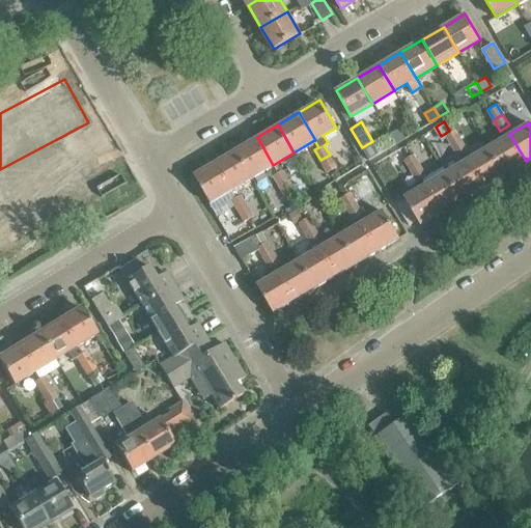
[(395,142),(404,137),(399,128),(390,133),(395,142)]
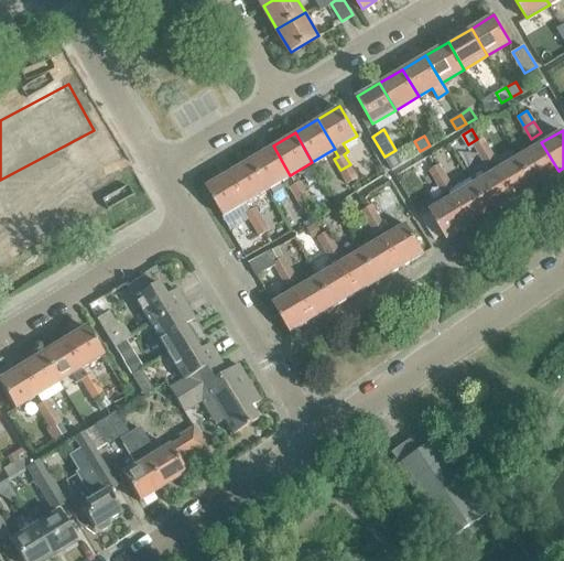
[(480,153),(489,148),(483,137),(474,142),(480,153)]
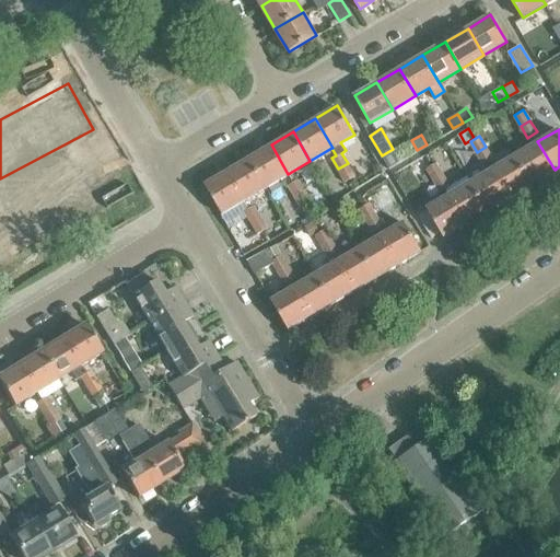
[(408,155),(417,150),(411,140),(401,146),(408,155)]
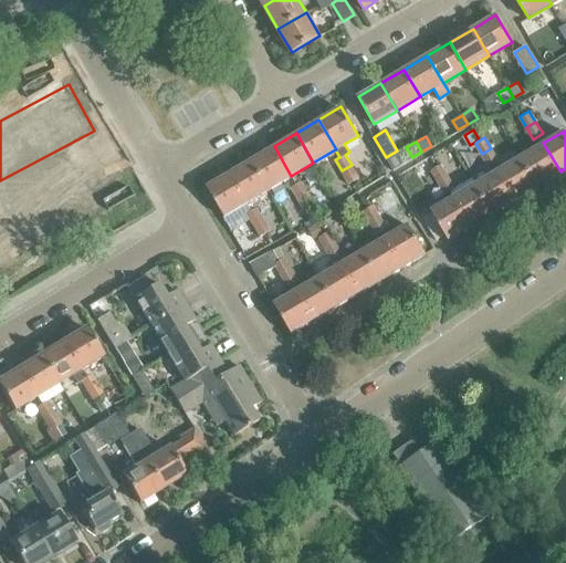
[(561,171),(543,143),(521,156),(537,185),(561,171)]
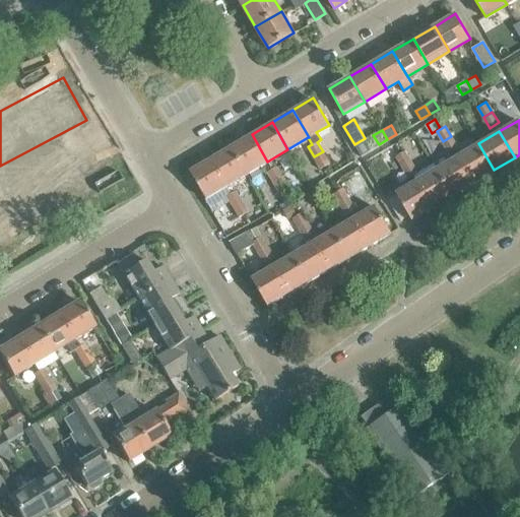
[(247,174),(267,162),(252,134),(231,146),(247,174)]
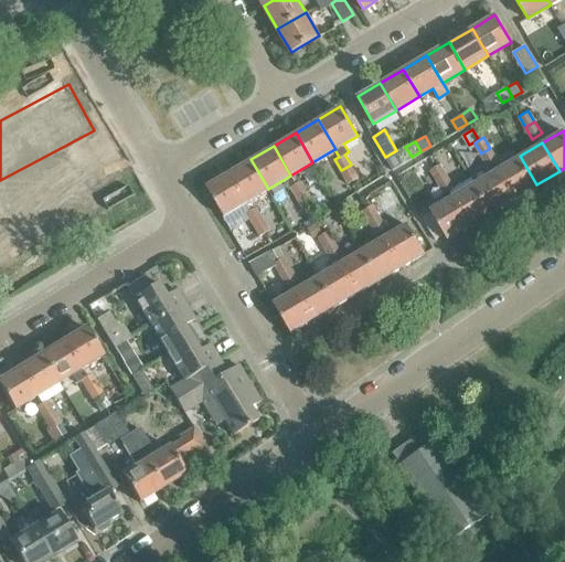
[(488,165),(497,159),(490,148),(481,154),(488,165)]
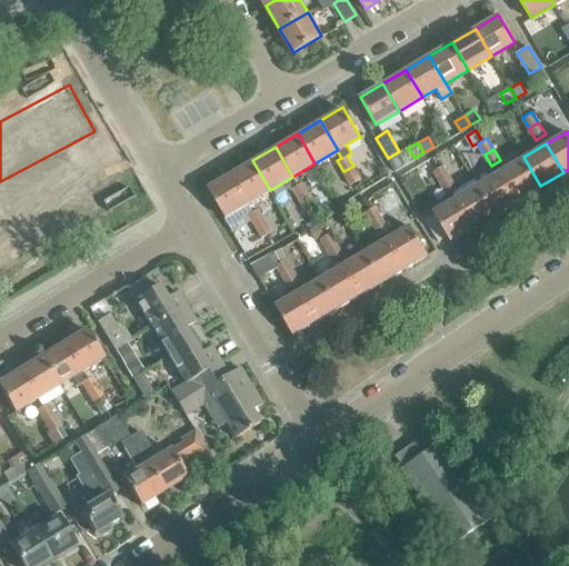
[(540,186),(523,157),(501,170),(518,199),(540,186)]
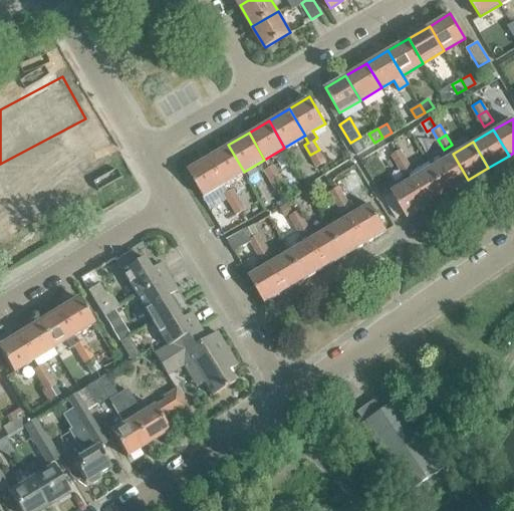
[(228,145),(208,157),(224,184),(244,172),(228,145)]
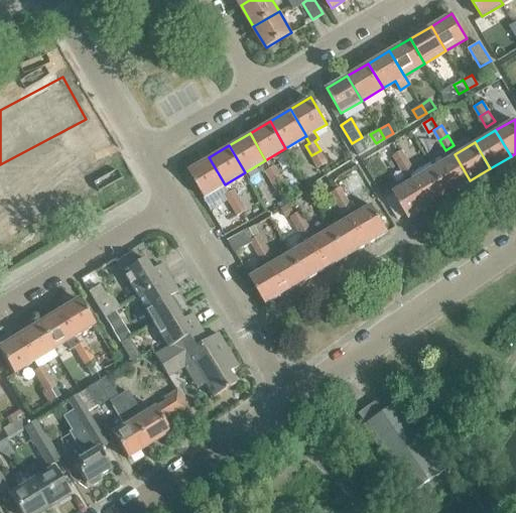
[(399,164),(407,159),(401,149),(392,154),(399,164)]
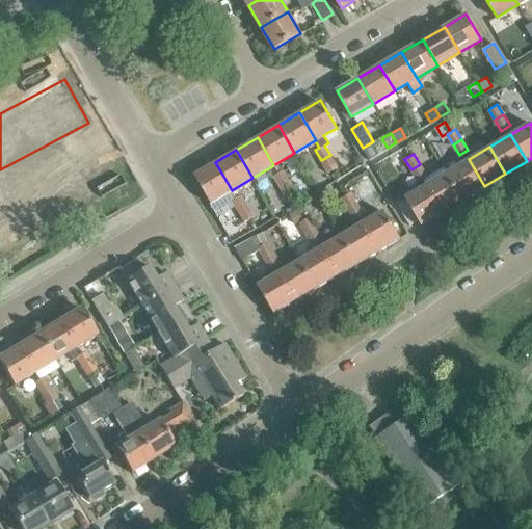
[(327,172),(337,166),(330,155),(321,160),(327,172)]
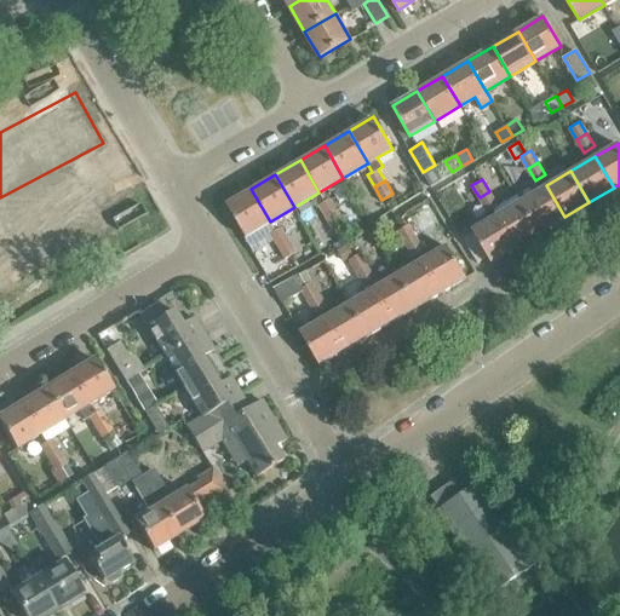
[(564,217),(546,185),(522,200),(540,231),(564,217)]
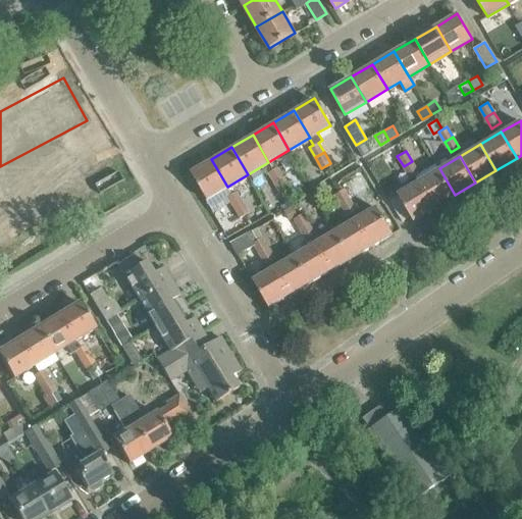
[(207,199),(227,187),(211,159),(191,171),(207,199)]
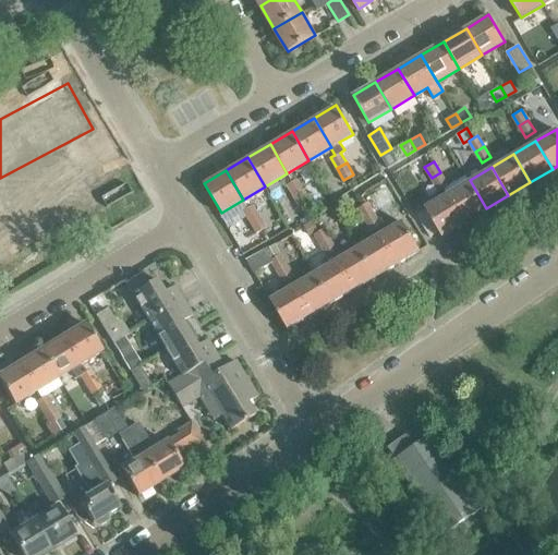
[(447,193),(464,221),(486,208),(470,180),(455,189),(450,181),(447,183),(440,172),(432,178),(438,189),(443,185),(447,193)]
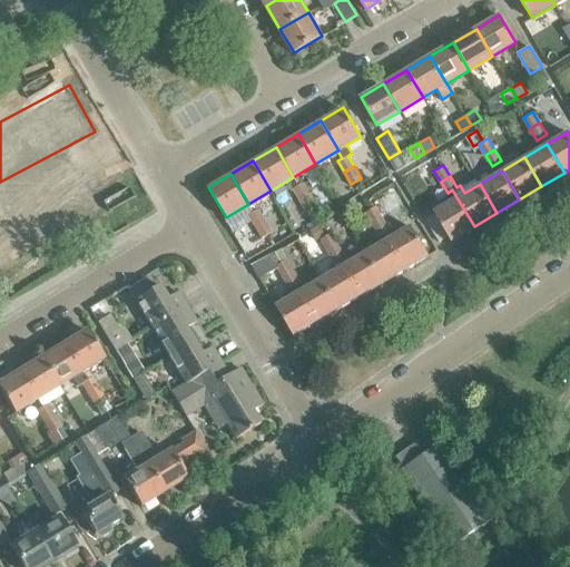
[(300,198),(310,193),(303,182),(293,187),(300,198)]
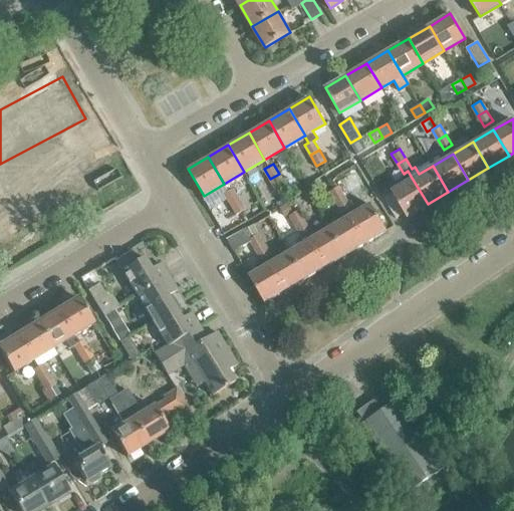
[(276,190),(285,184),(279,174),(270,179),(276,190)]
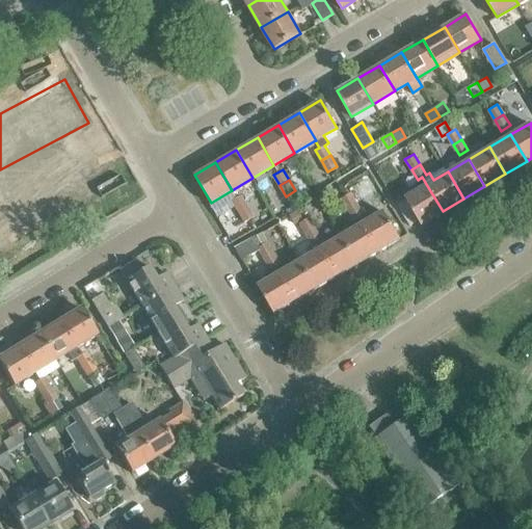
[(405,197),(421,225),(443,211),(426,184),(405,197)]
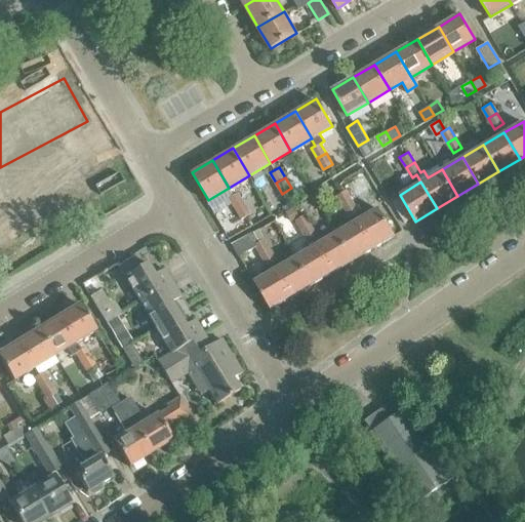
[(353,213),(357,219),(373,247),(395,234),(378,207),(367,214),(363,207),(358,210),(346,189),(336,194),(349,215),(353,213)]
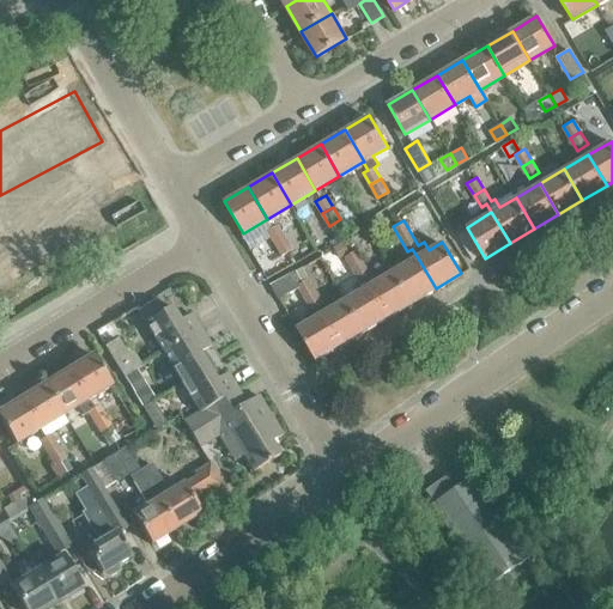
[(274,242),(285,236),(278,224),(267,230),(274,242)]
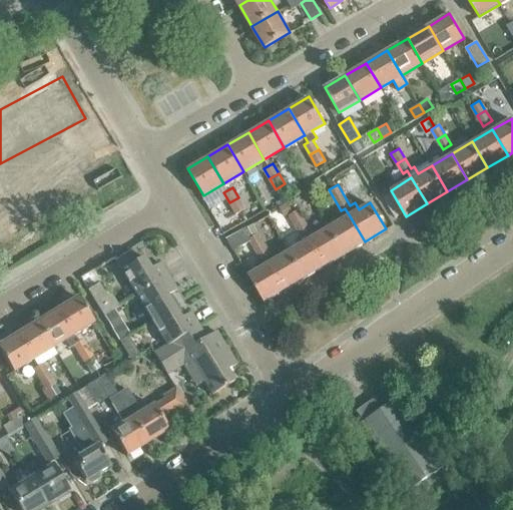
[(244,207),(238,197),(229,202),(235,212),(244,207)]
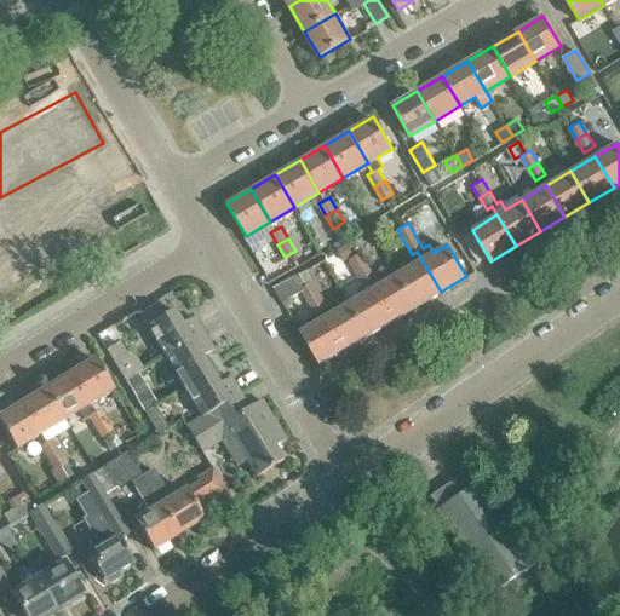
[(352,254),(345,243),(338,248),(344,259),(352,254)]
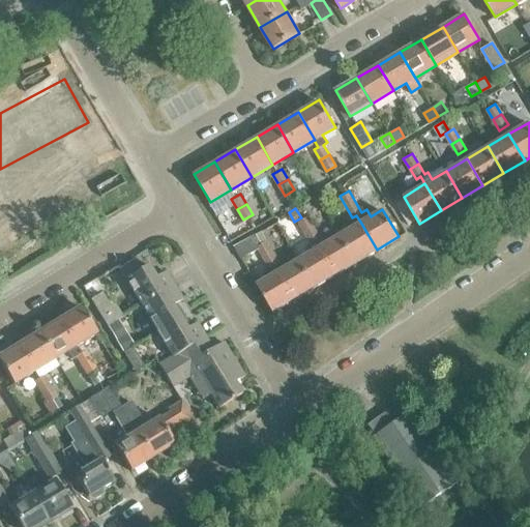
[(311,242),(315,239),(319,246),(334,274),(356,262),(340,234),(341,234),(335,226),(319,236),(307,215),(298,221),(311,242)]
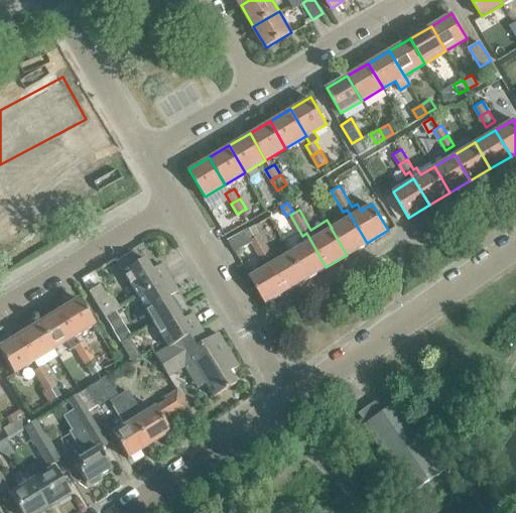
[(351,216),(332,228),(331,228),(347,255),(367,243),(351,216)]
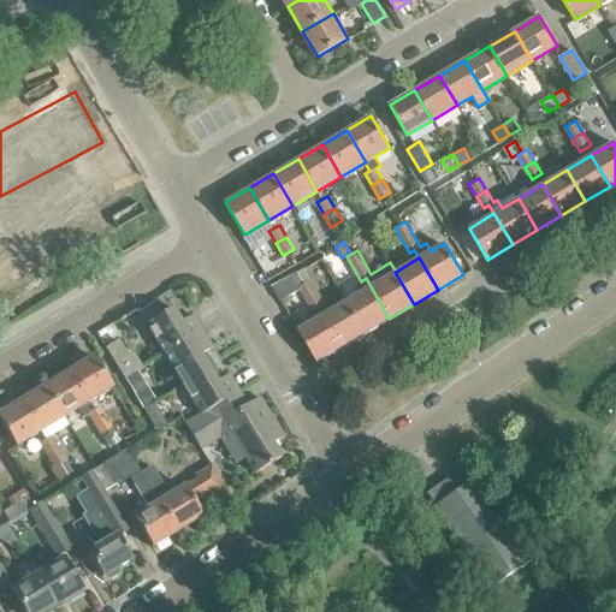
[(323,315),(318,307),(323,303),(308,278),(302,281),(296,271),(271,285),(278,299),(298,287),(312,310),(307,314),(312,322),(298,330),(317,361),(342,346),(323,315)]
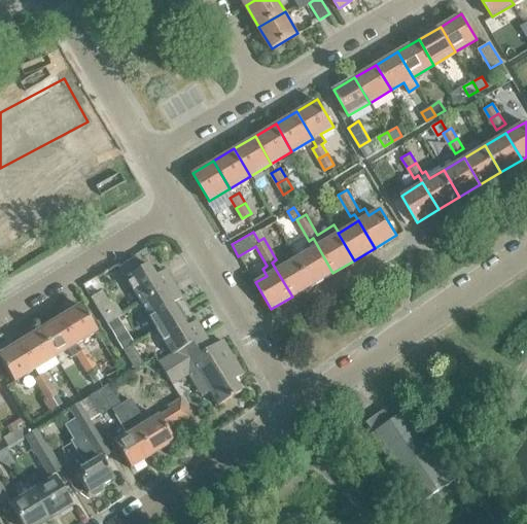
[(313,284),(332,273),(317,245),(296,257),(313,284)]
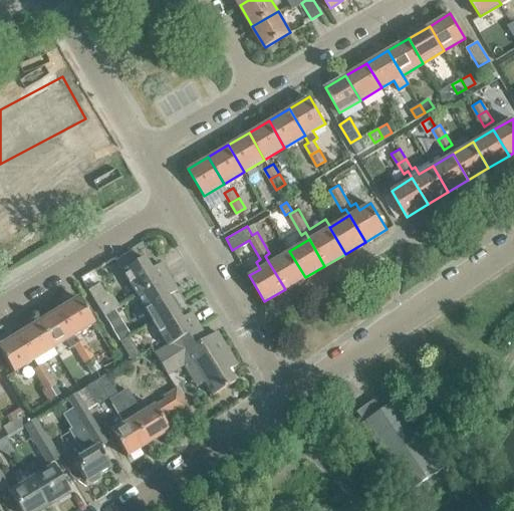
[(130,250),(114,260),(136,295),(168,276),(160,262),(150,268),(143,256),(136,261),(130,250)]
